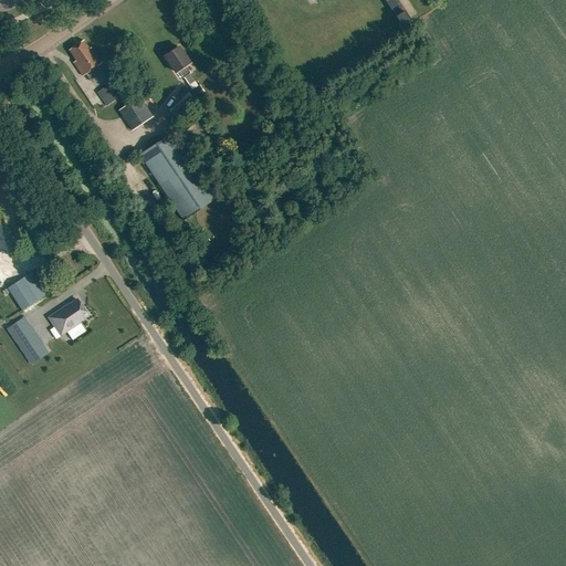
[(386,0),(402,24),(411,19),(398,0),(386,0)]
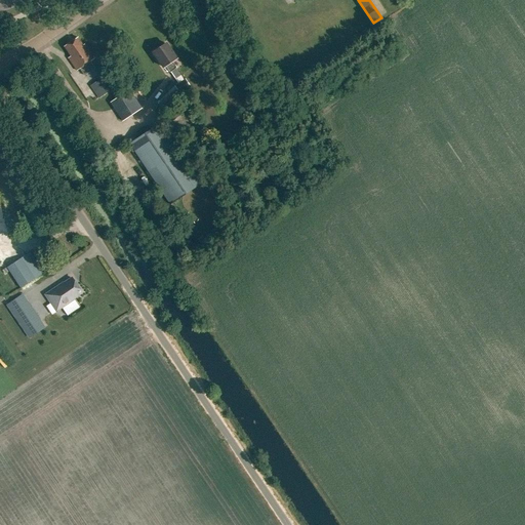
[(83,46),(78,38),(65,47),(71,57),(69,58),(76,71),(80,69),(90,62),(94,59),(85,45),(83,46)]
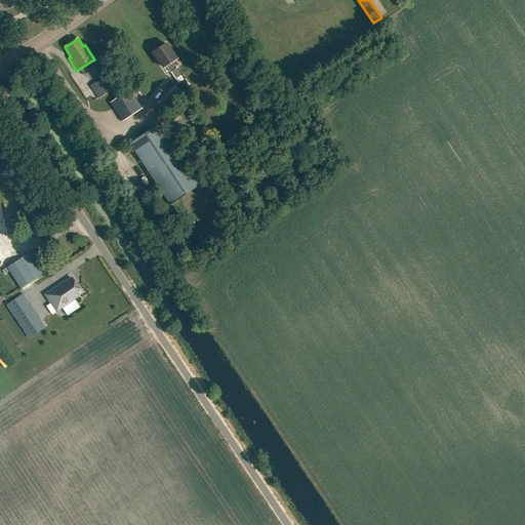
[(176,68),(171,61),(175,58),(166,44),(154,52),(164,67),(166,66),(170,72),(175,68),(176,68)]
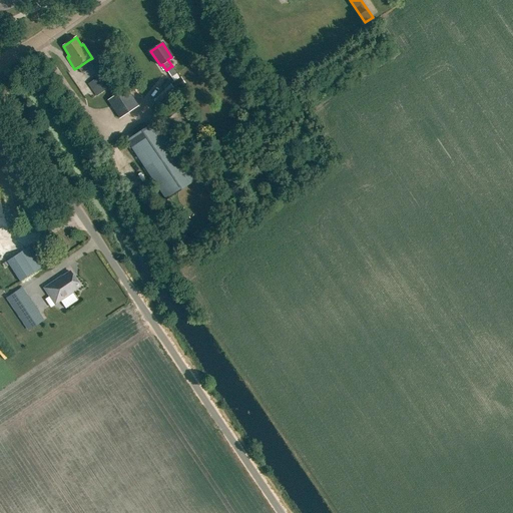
[(88,60),(78,67),(82,73),(93,66),(88,60)]
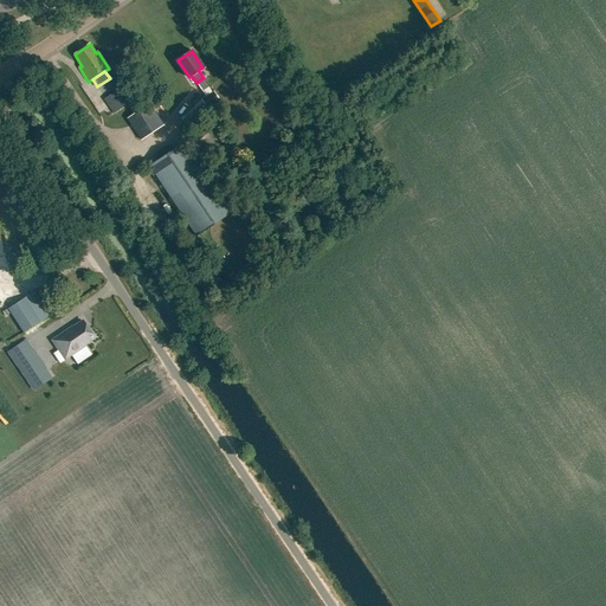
[(202,78),(197,83),(202,90),(208,86),(202,78)]
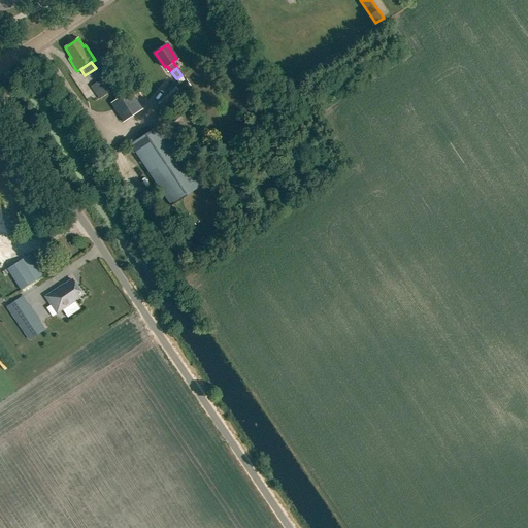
[(104,77),(93,86),(102,98),(112,91),(104,77)]
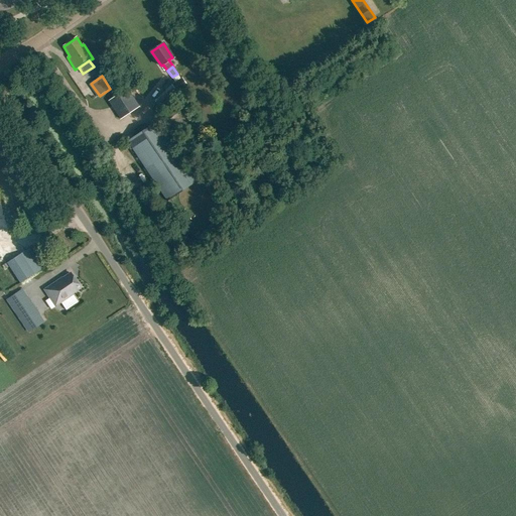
[(177,92),(187,85),(181,78),(171,85),(177,92)]
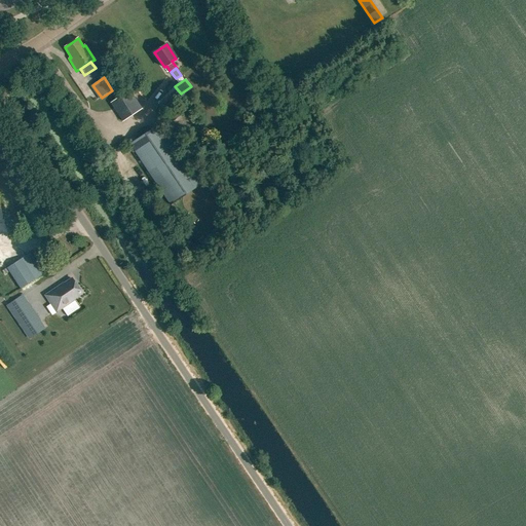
[(123,121),(142,109),(129,90),(111,103),(123,121)]
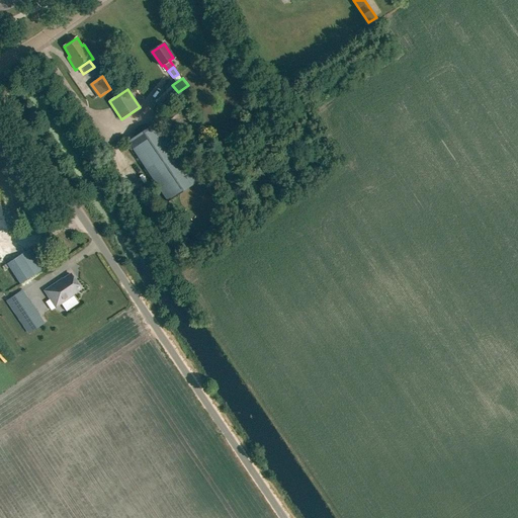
[(167,120),(187,108),(182,100),(163,112),(167,120)]
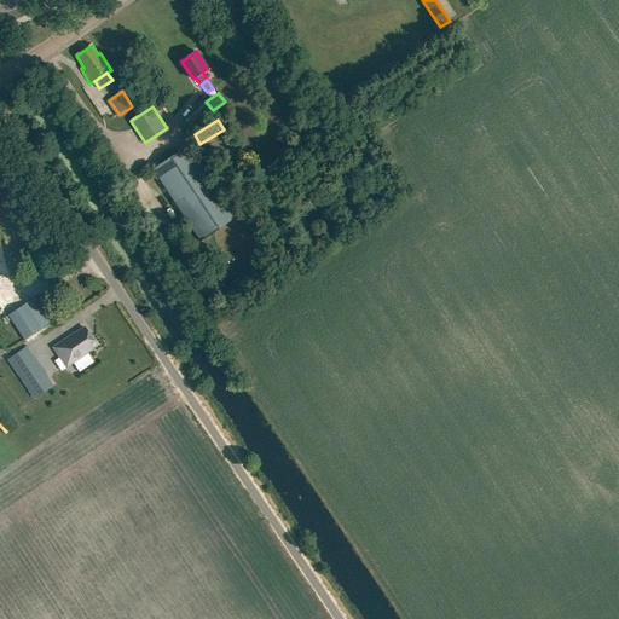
[(201,242),(236,218),(189,146),(154,169),(201,242)]
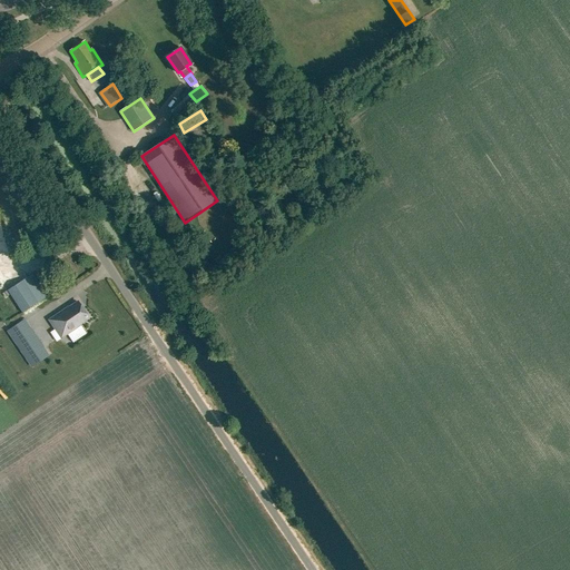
[(48,241),(59,233),(55,226),(43,234),(48,241)]
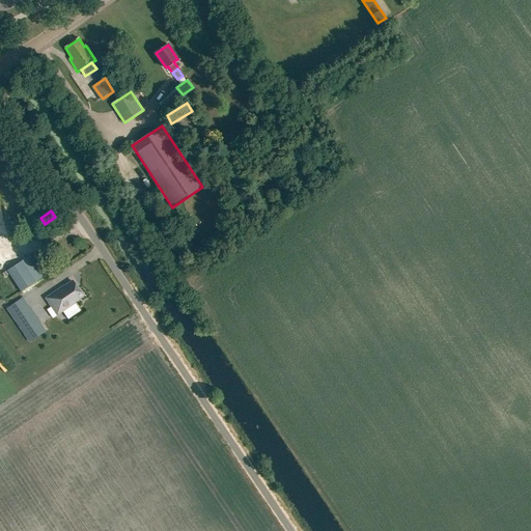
[(21,290),(45,275),(31,255),(7,270),(21,290)]
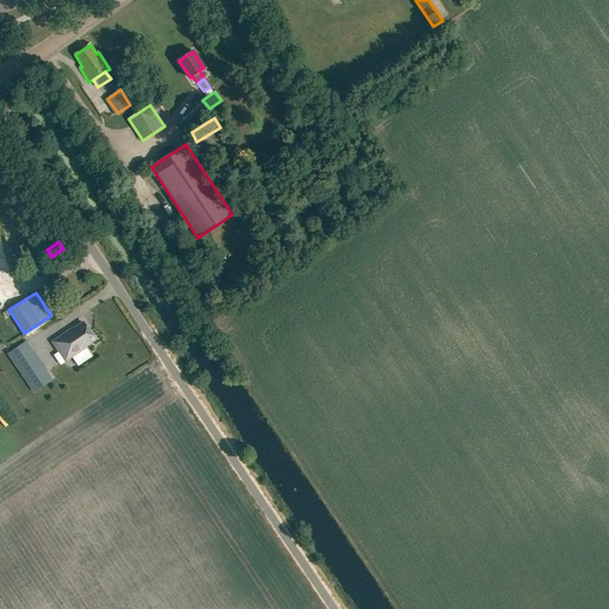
[(83,322),(74,330),(73,327),(69,331),(58,337),(51,341),(55,346),(66,362),(87,346),(86,345),(94,339),(83,322)]
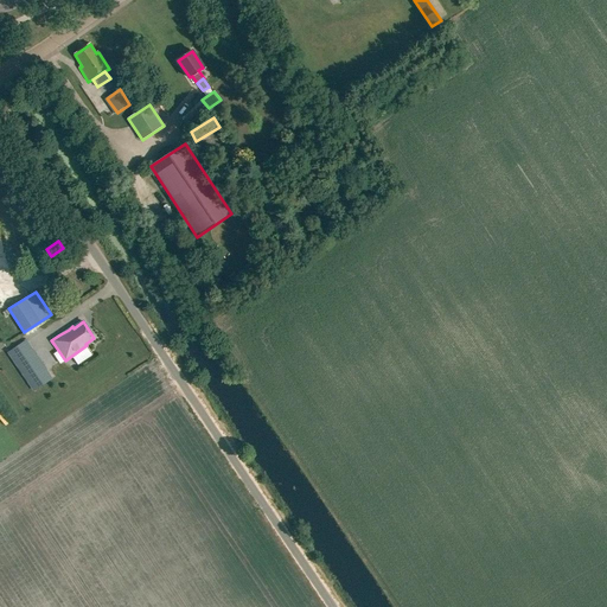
[(52,378),(40,360),(21,374),(33,391),(52,378)]
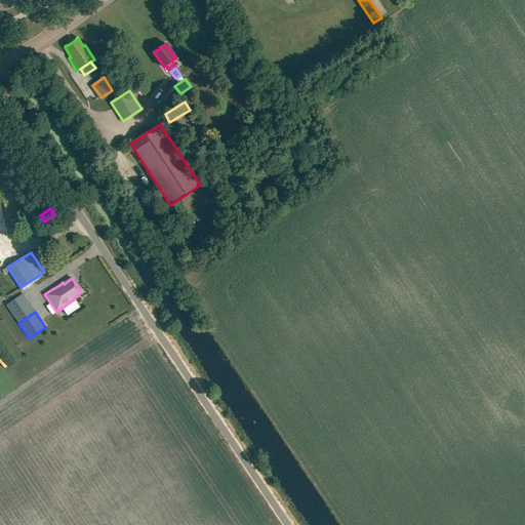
[(42,362),(25,372),(28,376),(44,366),(42,362)]
